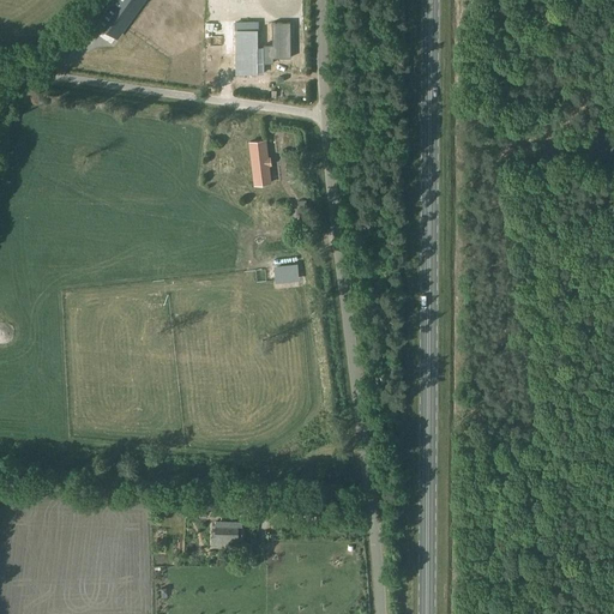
[(116,0),(107,17),(121,25),(137,0),(116,0)]
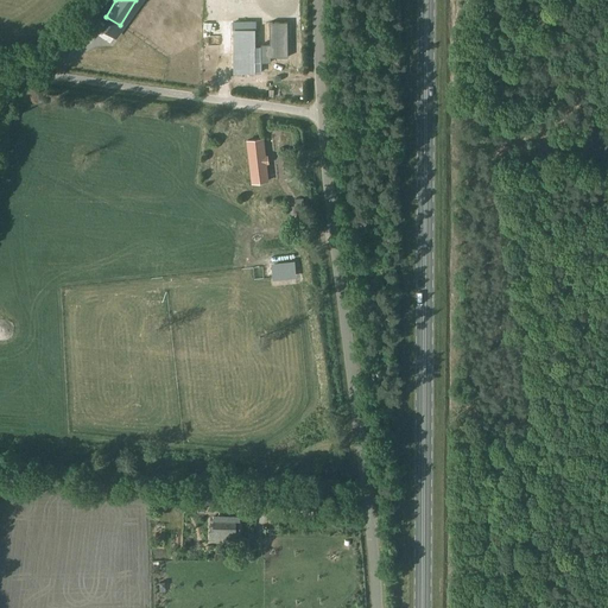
[(271,64),(271,58),(287,57),(287,21),(270,23),(270,30),(268,30),(270,46),(265,46),(265,39),(265,30),(235,31),(235,32),(235,39),(235,48),(235,74),(261,73),(263,64),(271,64)]
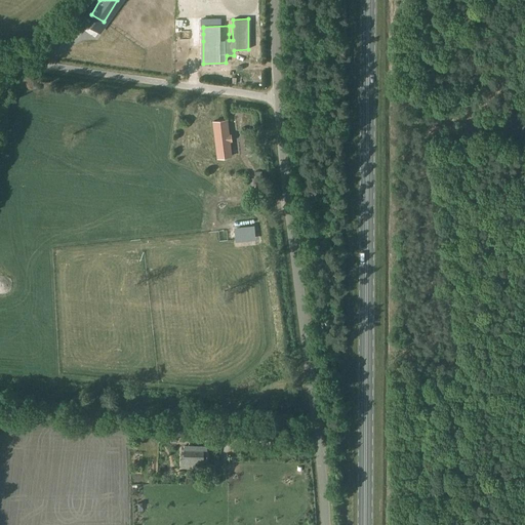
[(114,69),(115,53),(101,53),(99,68),(114,69)]
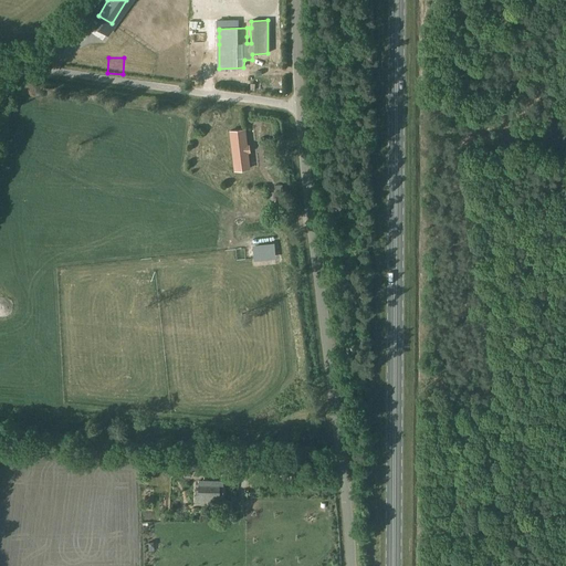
[(182,79),(185,63),(174,62),(171,77),(182,79)]
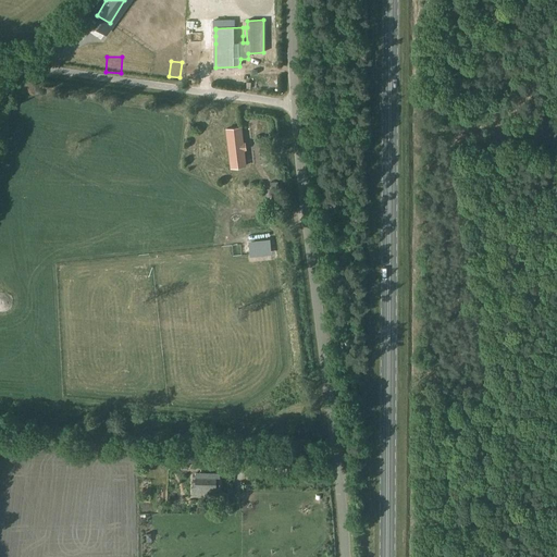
[(23,112),(42,114),(44,107),(24,104),(23,112)]
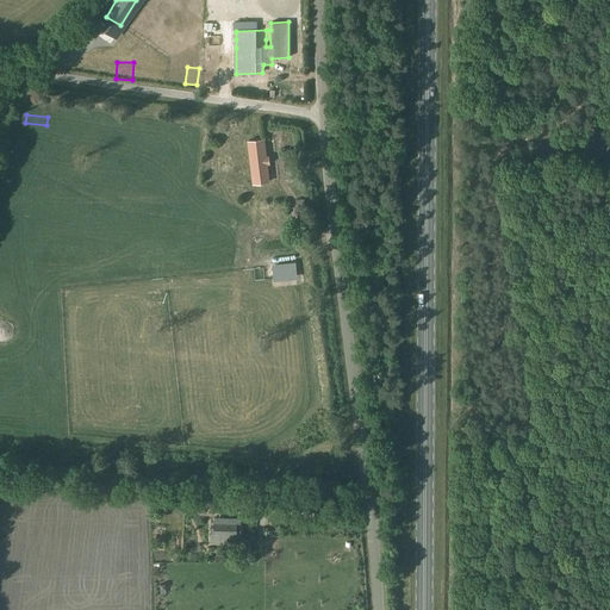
[(119,131),(103,128),(100,136),(117,139),(119,131)]
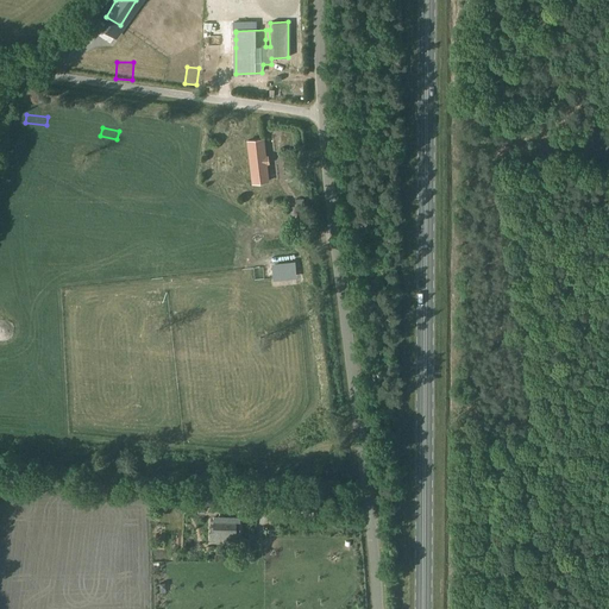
[(213,145),(215,133),(208,132),(205,144),(213,145)]
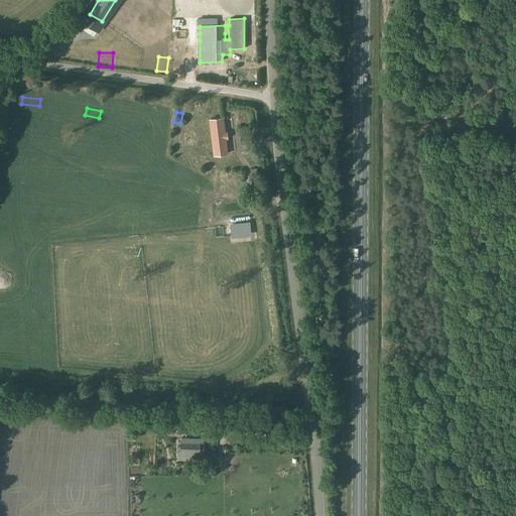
[(211,118),(190,115),(187,137),(208,140),(208,138),(212,139),(211,144),(223,146),(226,130),(213,128),(213,131),(209,131),(211,118)]
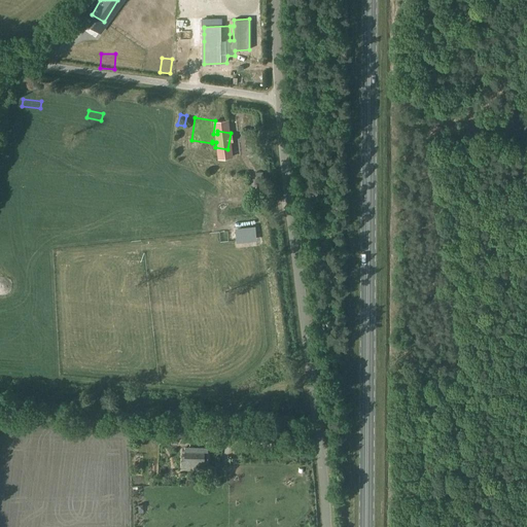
[(160,131),(175,133),(176,126),(161,124),(160,131)]
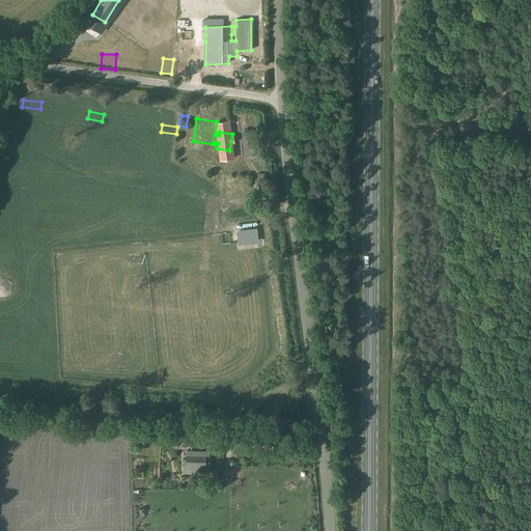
[(102,129),(100,143),(105,144),(108,130),(102,129)]
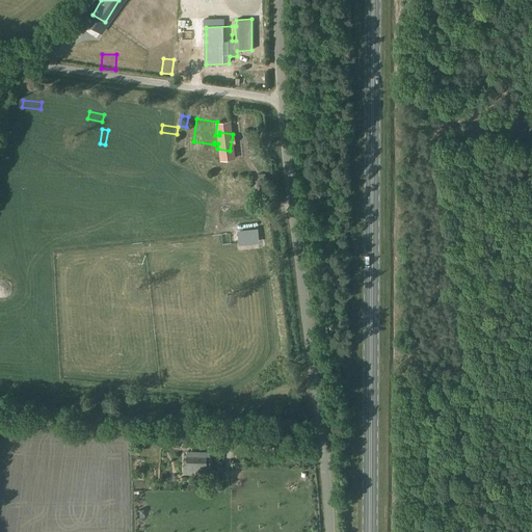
[(36,145),(47,148),(49,140),(38,138),(36,145)]
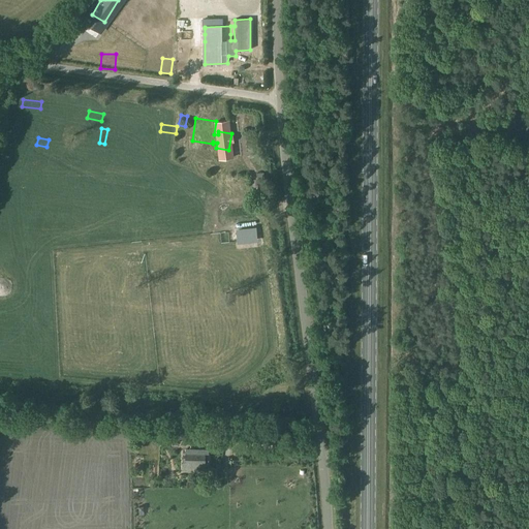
[(144,152),(147,139),(139,138),(137,151),(144,152)]
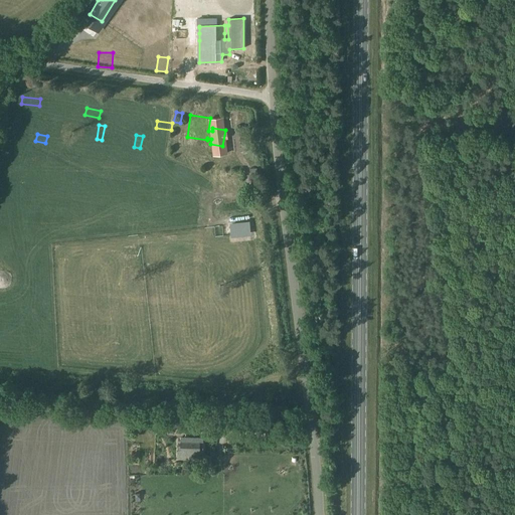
[(154,147),(159,149),(163,140),(158,138),(154,147)]
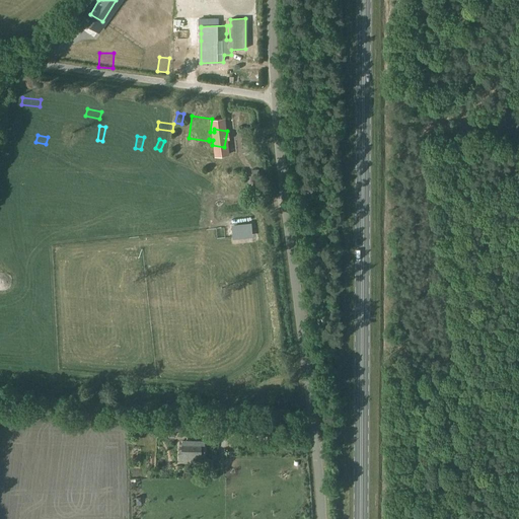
[(99,176),(100,170),(101,170),(103,161),(95,159),(92,175),(99,176)]
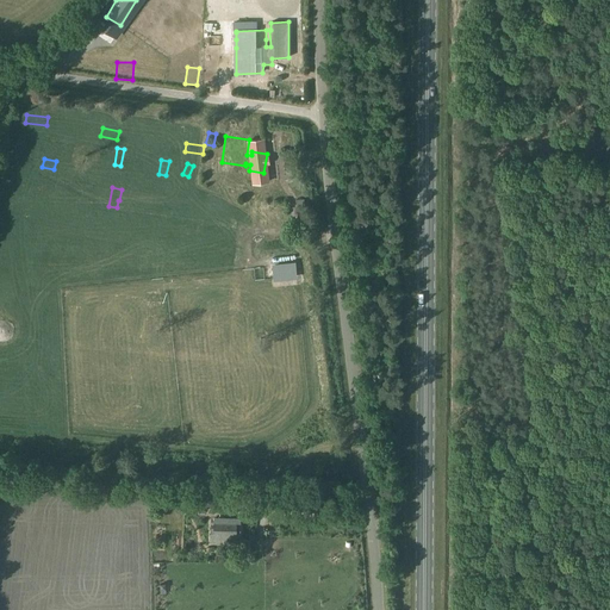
[(139,207),(143,190),(135,188),(132,206),(139,207)]
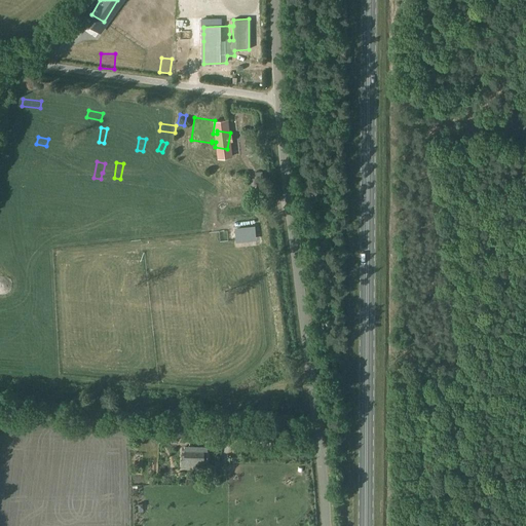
[(37,183),(40,173),(33,171),(32,175),(21,173),(20,179),(37,183)]
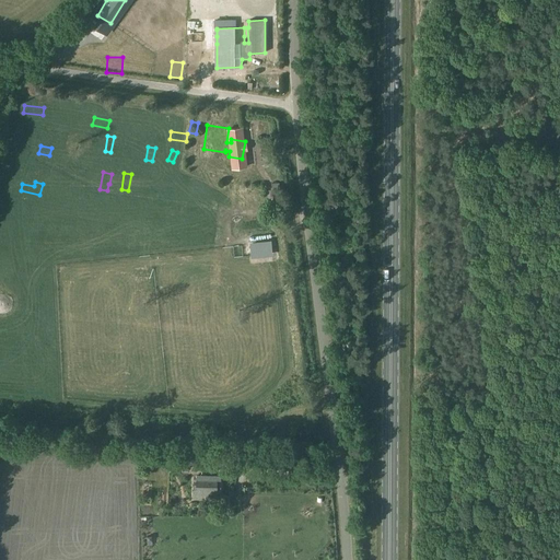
[(53,218),(54,210),(35,208),(35,214),(53,218)]
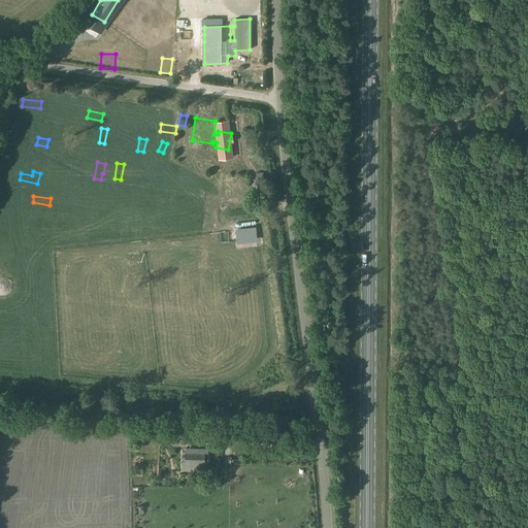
[(88,211),(105,213),(106,206),(89,204),(88,211)]
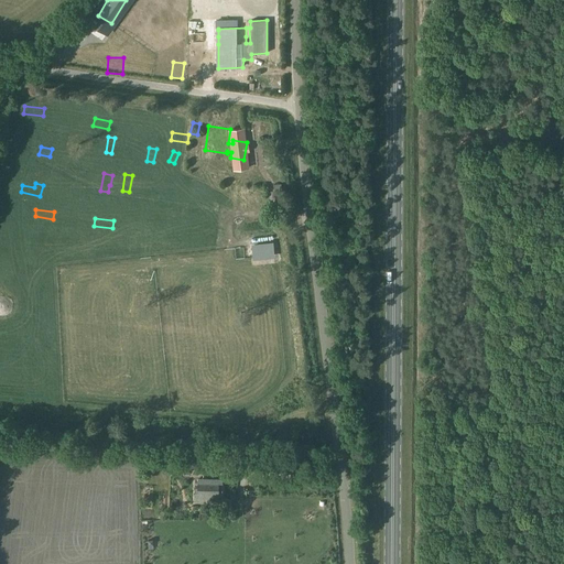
[(129,224),(128,230),(145,234),(147,227),(129,224)]
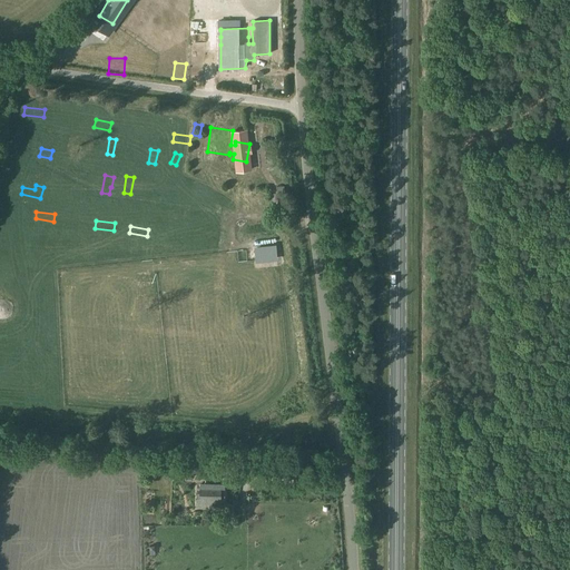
[(33,232),(33,242),(50,243),(51,236),(43,236),(43,232),(33,232)]
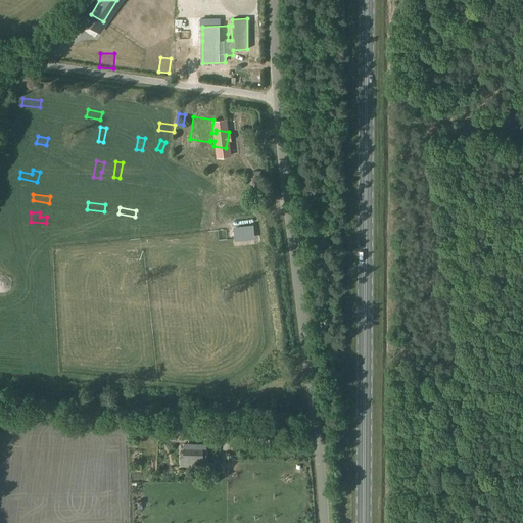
[(128,236),(129,230),(122,229),(123,226),(116,225),(114,234),(128,236)]
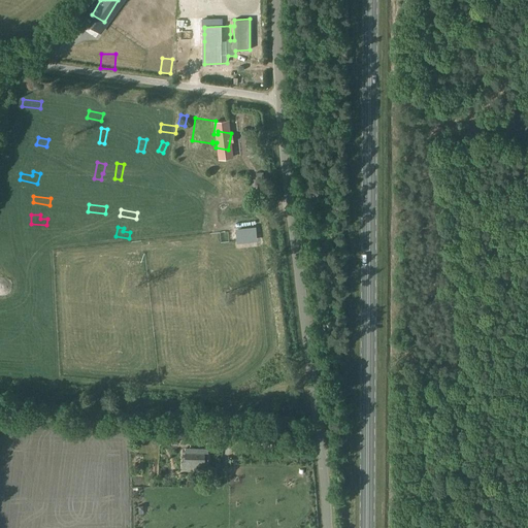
[(237,242),(257,240),(256,227),(235,229),(237,242)]
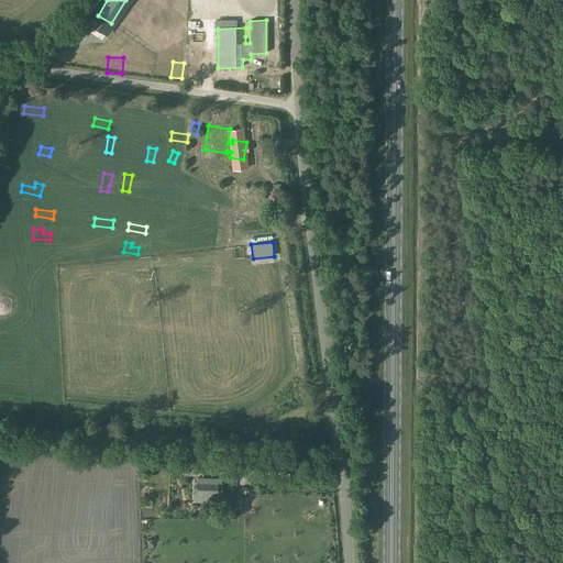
[(1,258),(19,262),(20,254),(3,251),(1,258)]
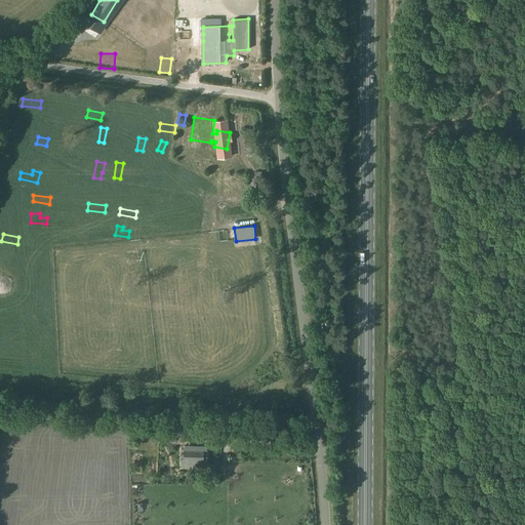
[(27,235),(26,242),(41,244),(42,236),(27,235)]
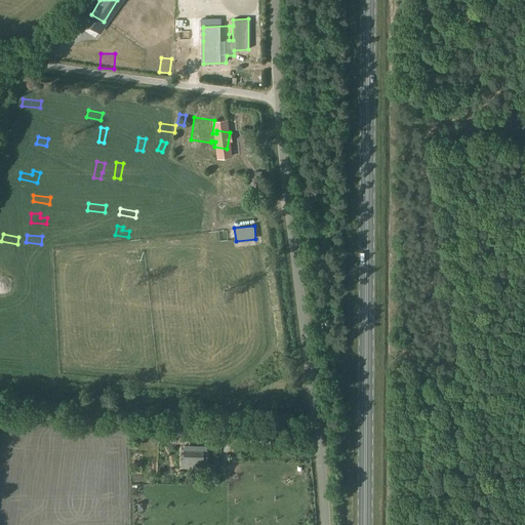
[(85,245),(85,252),(103,253),(103,246),(85,245)]
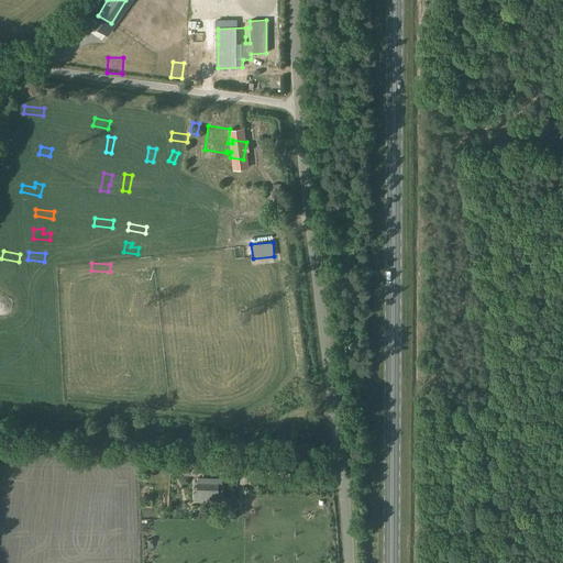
[(123,268),(122,275),(138,277),(139,269),(123,268)]
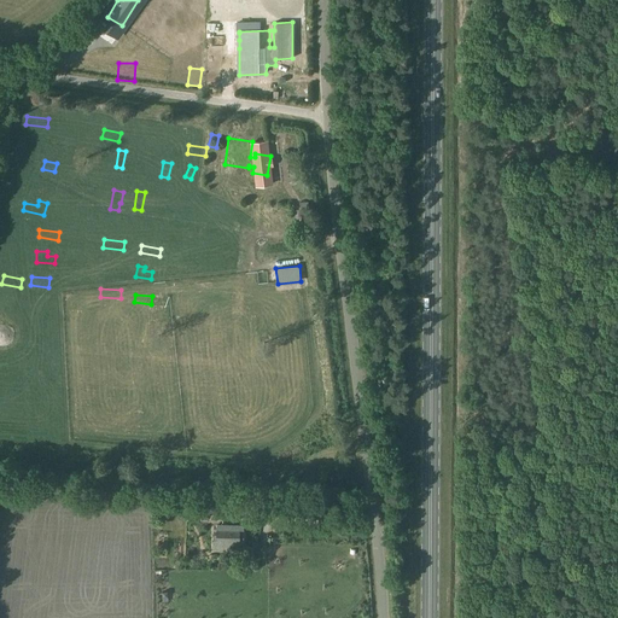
[(33,334),(33,324),(22,324),(22,334),(33,334)]
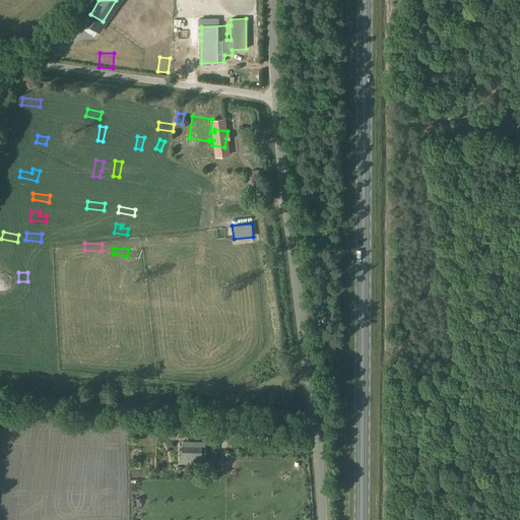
[(58,340),(56,355),(64,356),(66,341),(58,340)]
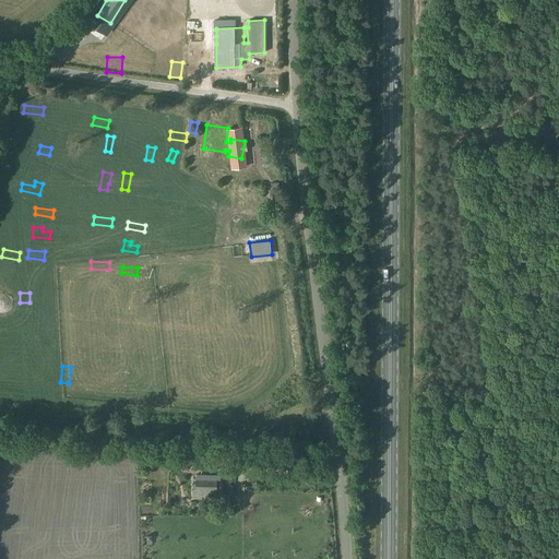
[(212,476),(197,475),(197,498),(206,498),(206,489),(219,489),(219,478),(212,478),(212,476)]
